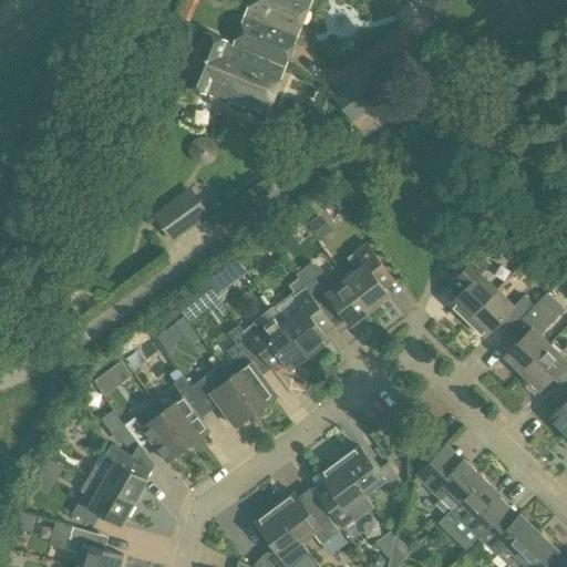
[(198,0),(186,0),(179,17),(189,21),(198,0)]
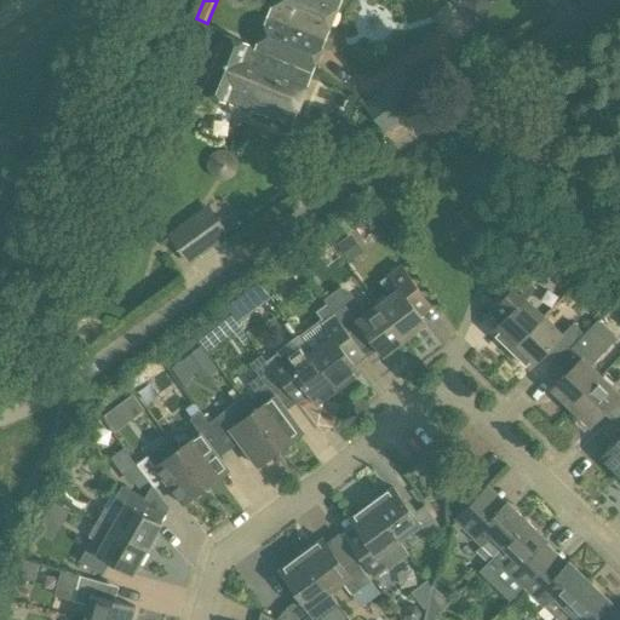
[(253,53),(309,75),(339,0),(274,0),(254,52),(253,53)]
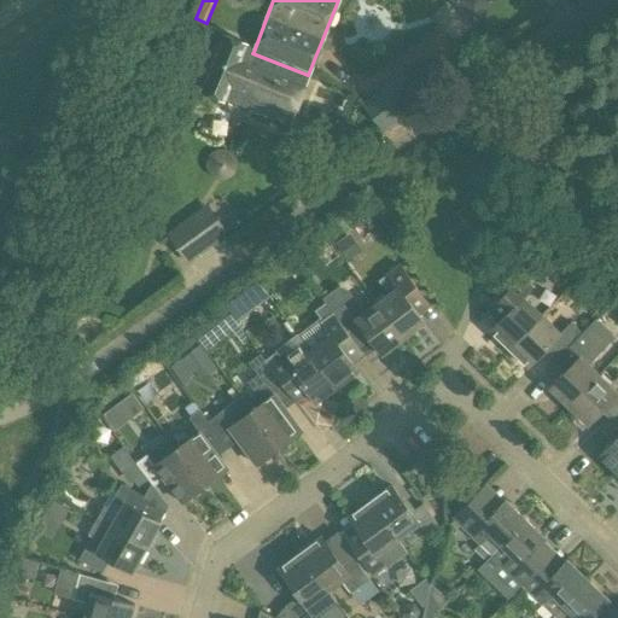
[(252,53),(254,52),(244,48),(246,44),(223,35),(202,92),(223,100),(225,98),(289,123),(308,75),(252,53)]
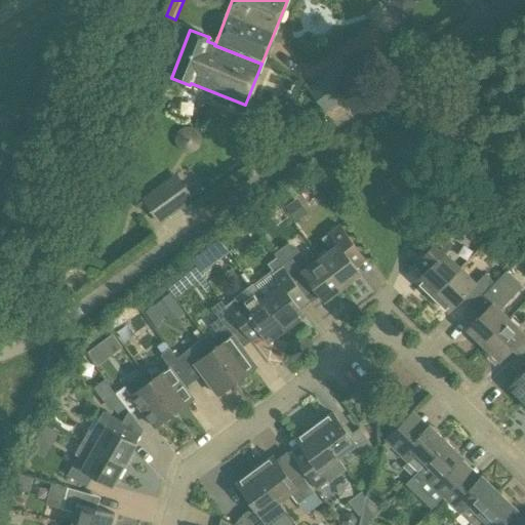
[(324,113),(367,79),(350,56),(307,89),(324,113)]
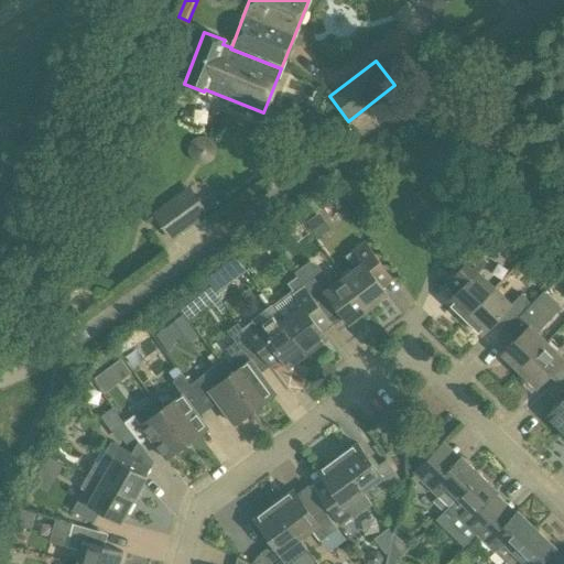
[(171,237),(206,212),(188,188),(153,214),(171,237)]
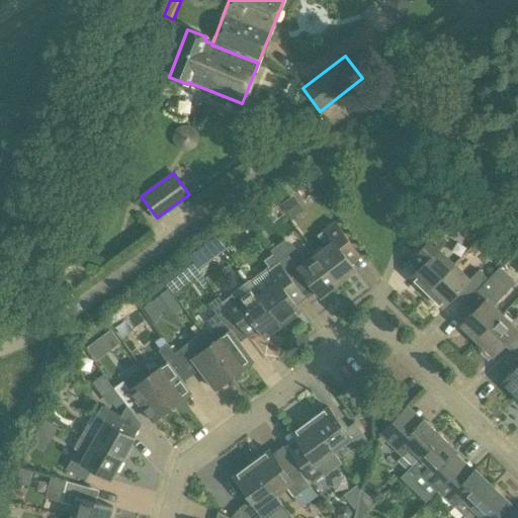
[(448,216),(440,225),(447,232),(455,223),(448,216)]
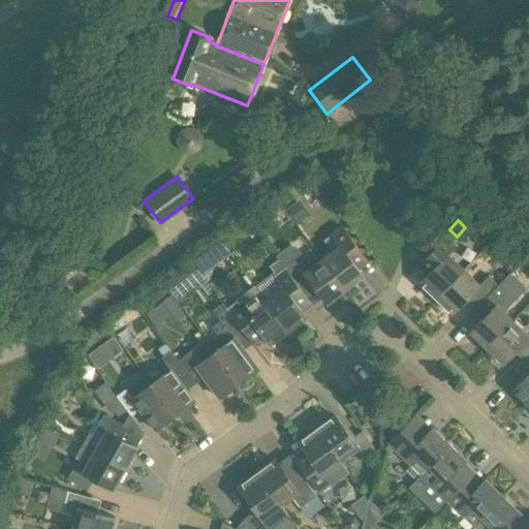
[(356,268),(367,260),(342,226),(331,235),(332,235),(323,241),(333,252),(322,259),(345,289),(363,276),(356,268)]
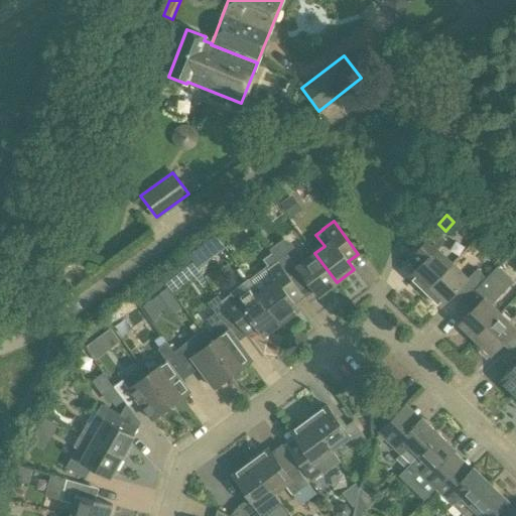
[(425,291),(453,264),(436,248),(445,240),(435,230),(419,247),(428,256),(409,276),(425,291)]
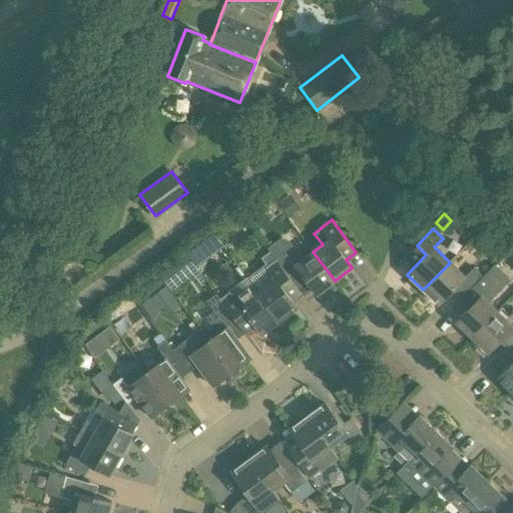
[(209,252),(221,244),(212,233),(201,242),(209,252)]
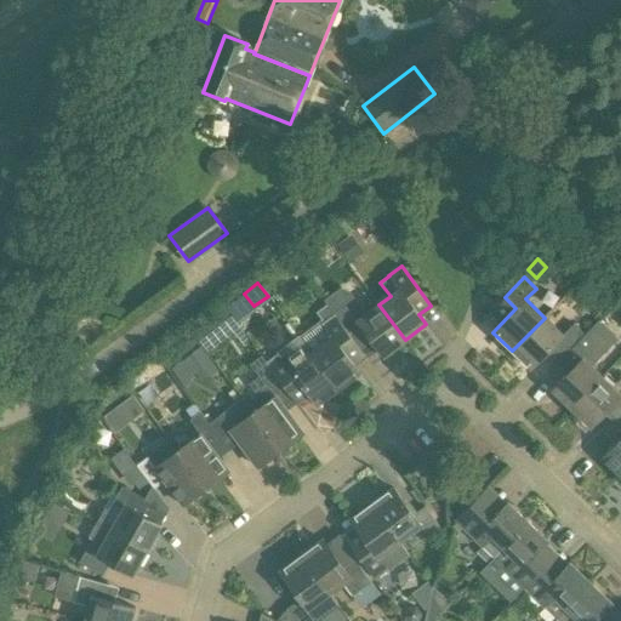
[(405,340),(379,305),(365,314),(349,294),(346,290),(339,289),(323,301),(326,306),(328,305),(352,337),(353,340),(364,331),(383,357),(405,340)]
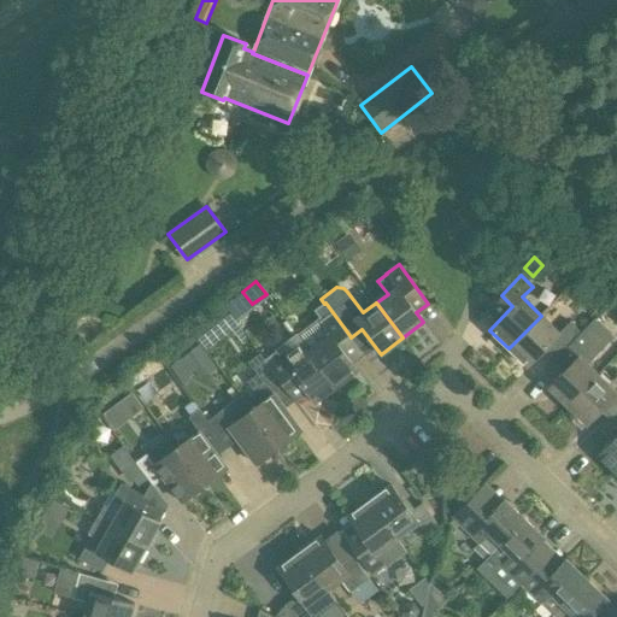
[(351,364),(363,354),(351,338),(350,335),(325,303),(324,304),(315,311),(321,321),(318,323),(328,335),(309,350),(336,387),(357,371),(351,364)]
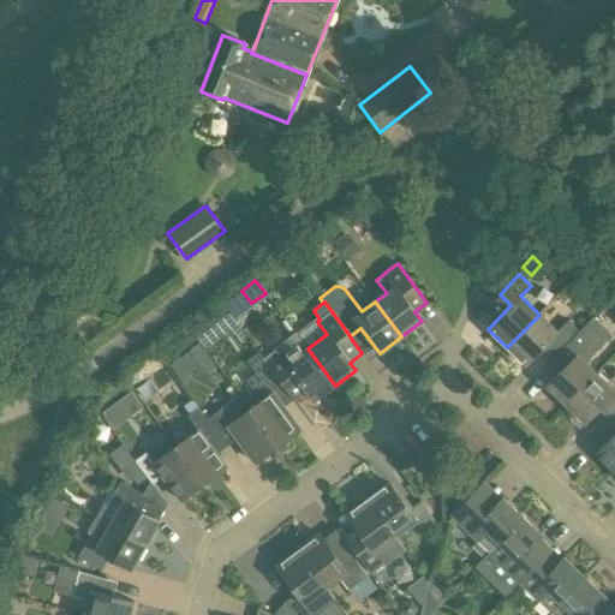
[(568,344),(578,333),(579,332),(568,322),(557,333),(539,315),(507,347),(525,366),(549,342),(560,352),(568,344)]
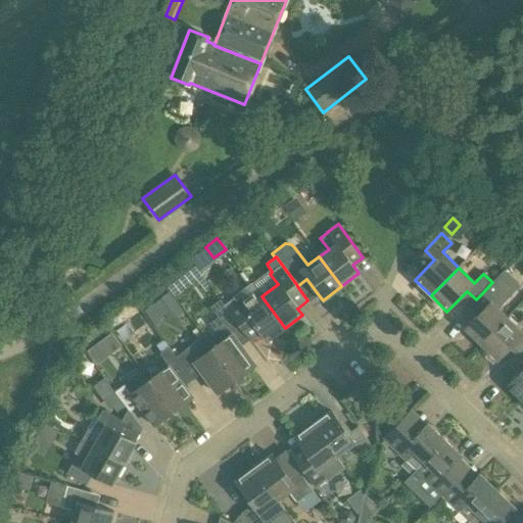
[(483,310),(465,328),(481,344),(507,318),(497,308),(507,298),(519,285),(504,270),(492,282),(491,283),(483,292),(476,299),(474,301),(483,310)]
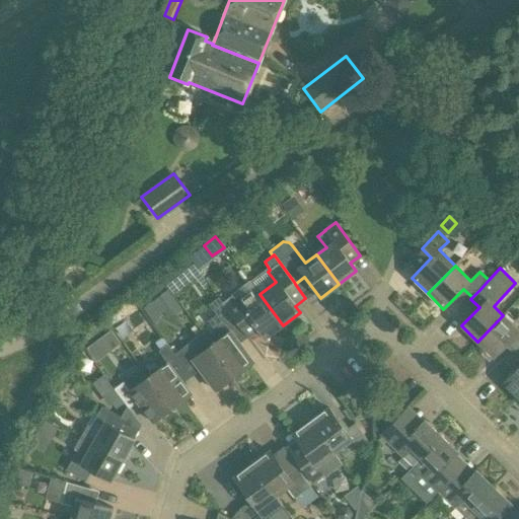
[(243,331),(246,337),(255,329),(263,341),(283,325),(260,294),(258,295),(248,281),(231,294),(232,296),(223,303),(238,323),(237,324),(243,331)]
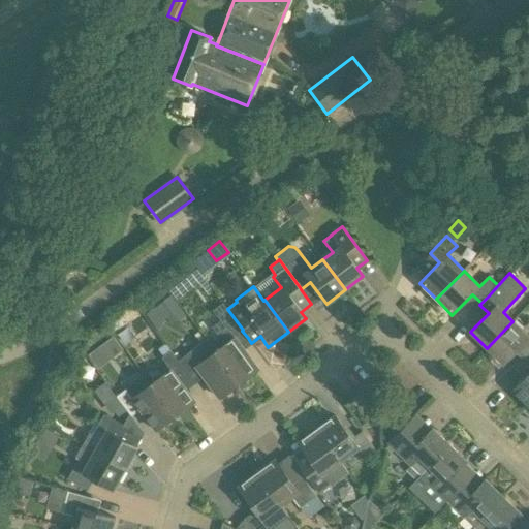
[(146,314),(157,330),(159,329),(165,317),(172,325),(186,315),(172,296),(146,314)]
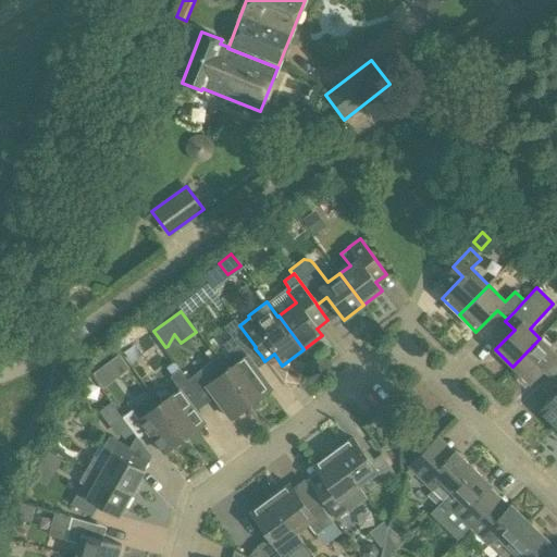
[(255,348),(256,347),(239,325),(229,332),(233,337),(222,345),(236,363),(226,371),(248,399),(249,399),(269,384),(252,362),(261,356),(255,348)]
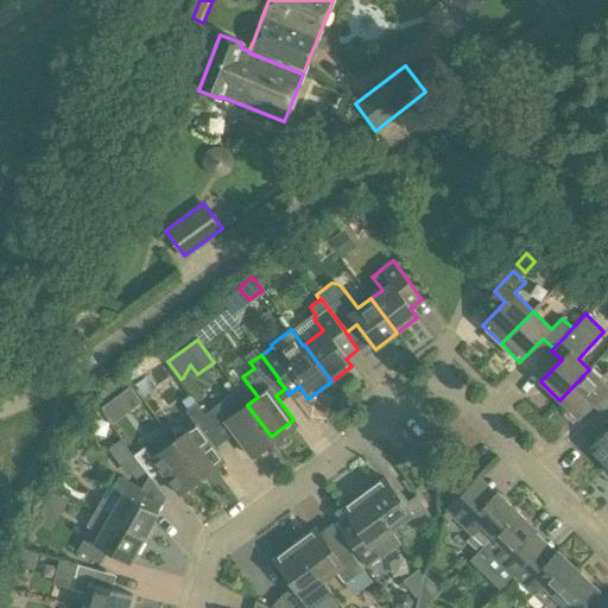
[(607,404),(607,369),(600,379),(589,369),(559,400),(578,418),(600,397),(607,404)]
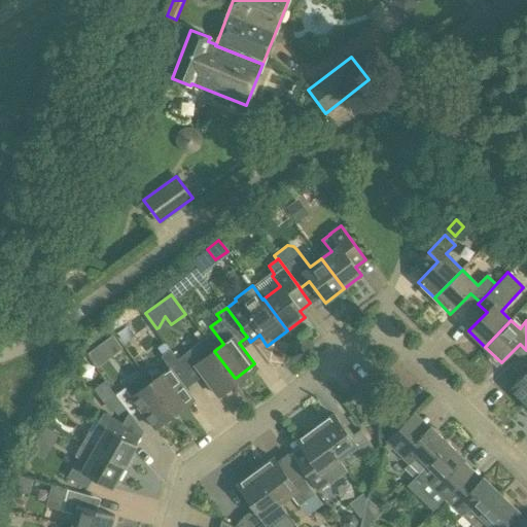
[(112,336),(100,345),(110,358),(123,349),(112,336)]
